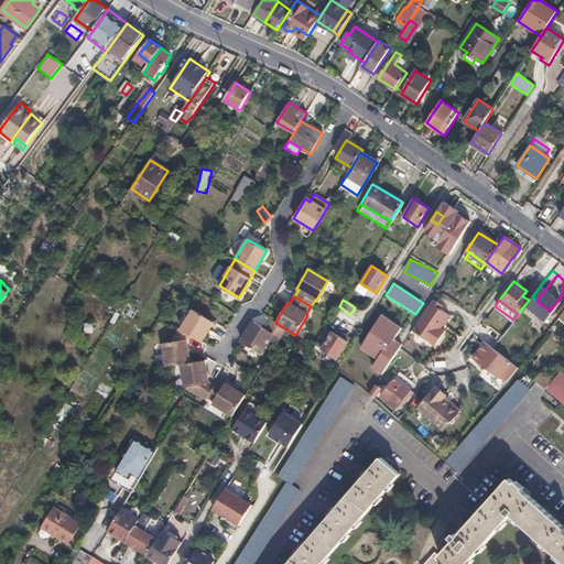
[(442,306),(432,301),(431,304),(437,308),(438,310),(441,311),(442,306)]
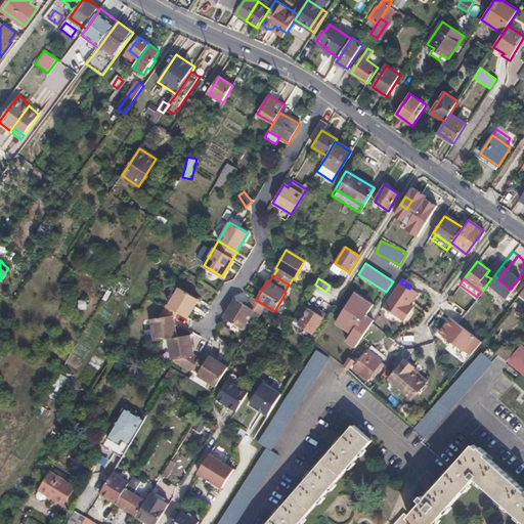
[(406,287),(400,282),(383,307),(404,322),(413,309),(409,306),(418,294),(409,289),(407,288),(406,287)]
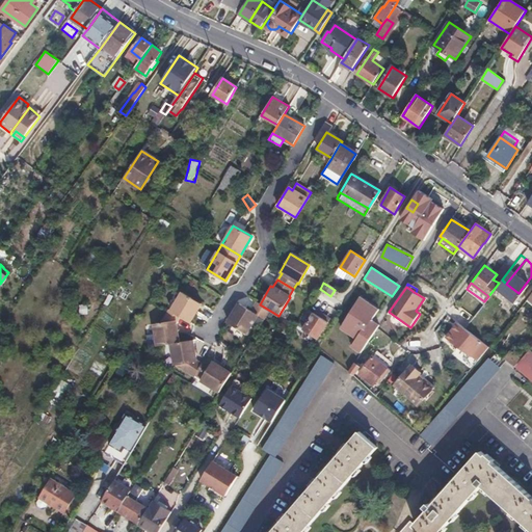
[(183,291),(171,310),(180,315),(190,321),(202,303),(183,291)]
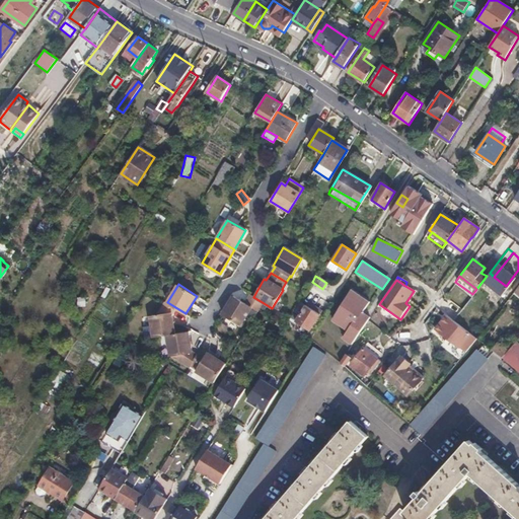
[(368,302),(351,290),(330,320),(347,330),(342,339),(352,346),(369,317),(362,312),(368,302)]
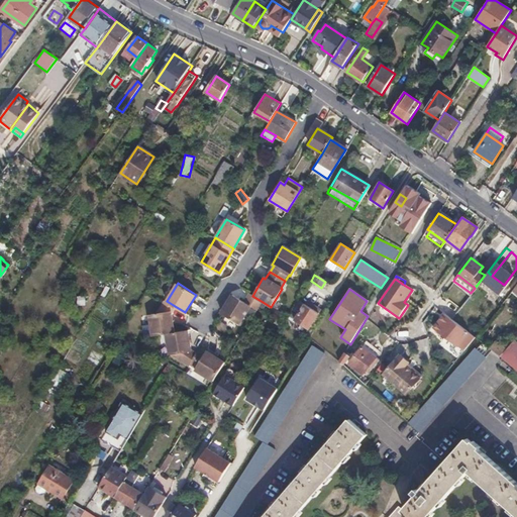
[(257,310),(263,302),(252,296),(249,294),(244,302),(251,307),(257,310)]
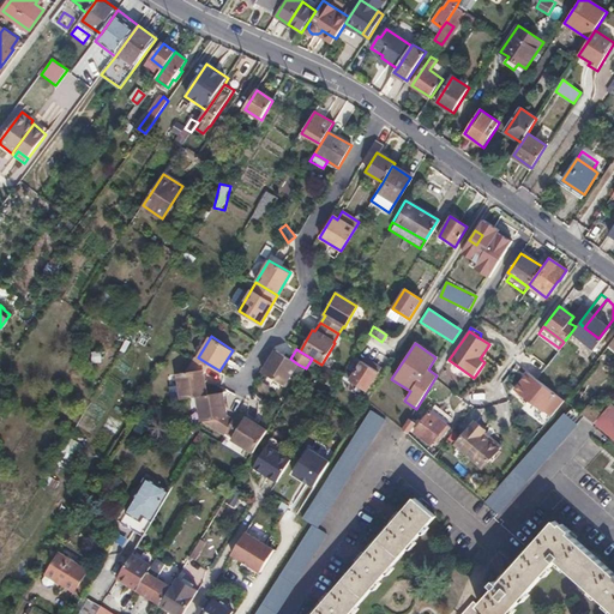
[(286,387),(299,365),(290,359),(276,351),(263,373),(286,387)]
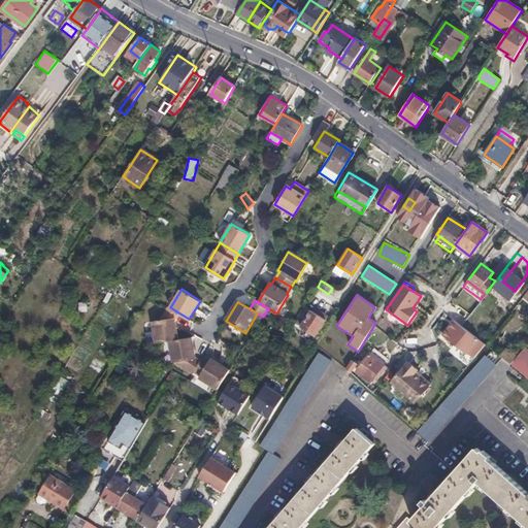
[(166,305),(164,309),(157,322),(151,323),(155,344),(169,341),(178,339),(174,320),(178,312),(170,307),(166,305)]
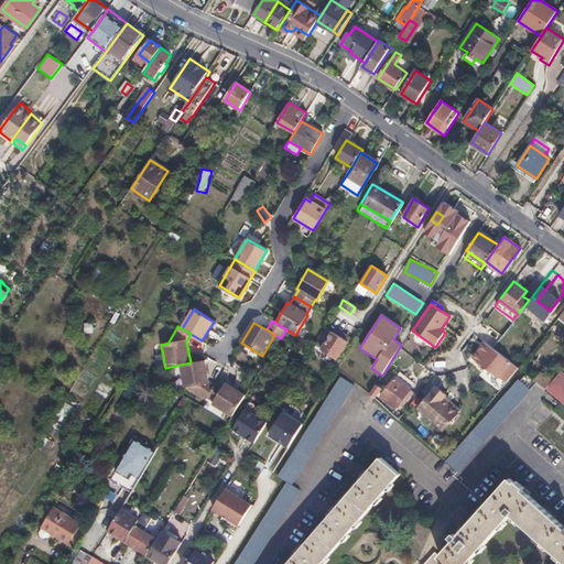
[(350,344),(325,328),(314,346),(338,362),(350,344)]
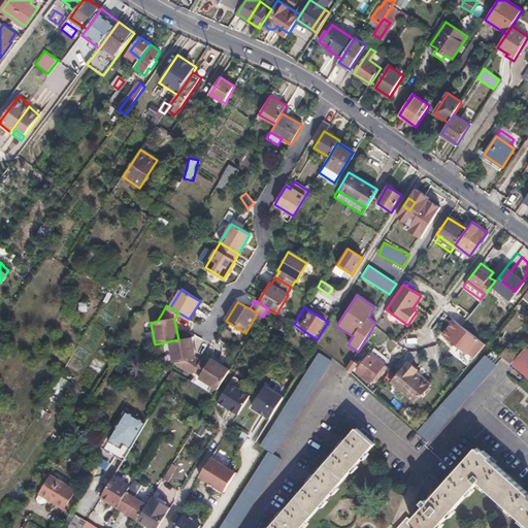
[(473,358),(484,344),(461,326),(454,320),(441,334),(454,344),(455,343),(473,358)]
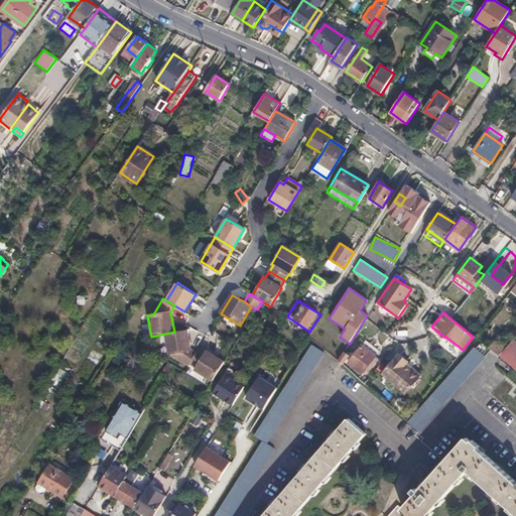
[(165,334),(165,337),(169,354),(187,366),(187,364),(195,354),(188,351),(192,344),(190,342),(188,329),(174,332),(165,334)]
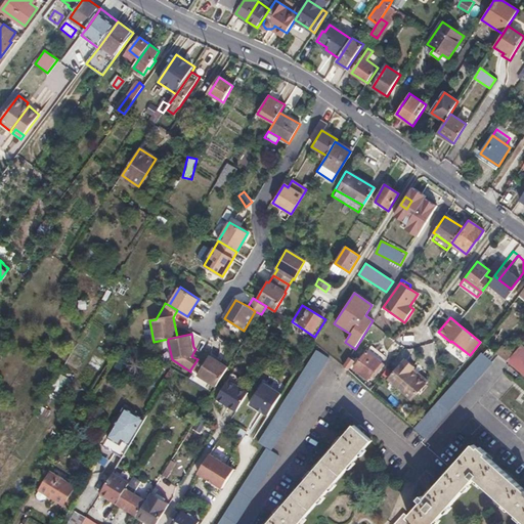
[(332,355),(319,345),(259,441),(267,446),(218,523),(235,523),(280,455),(271,449),(332,355)]
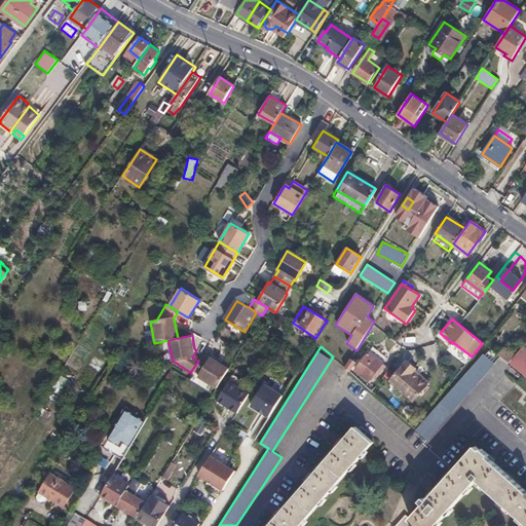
[(508,363),(525,378),(525,362),(525,361),(525,350),(522,346),(508,363)]
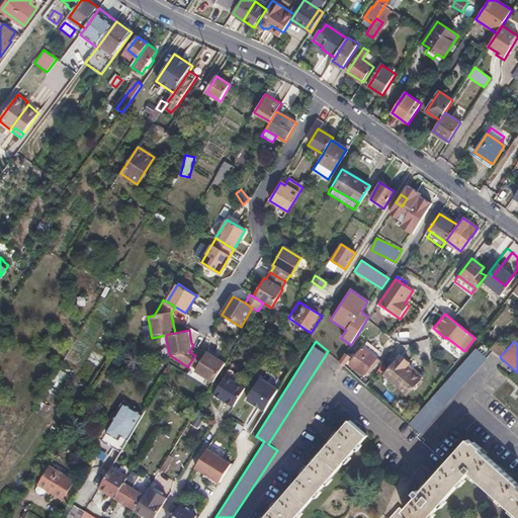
[(362,347),(350,364),(364,374),(369,368),(371,370),(375,365),(372,363),(376,358),(362,347)]
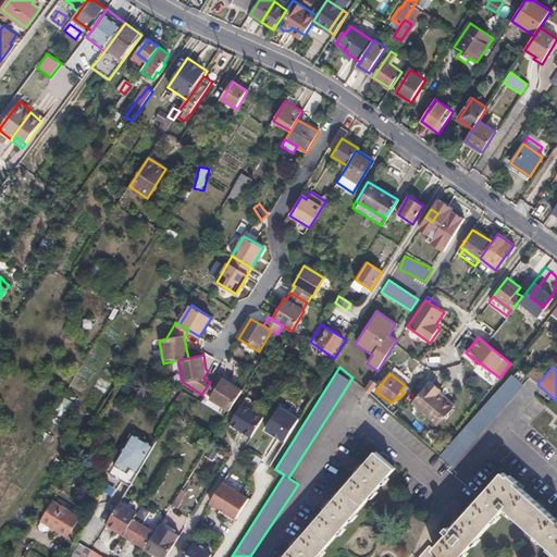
[(524,385),(512,374),(440,455),(453,466),(524,385)]
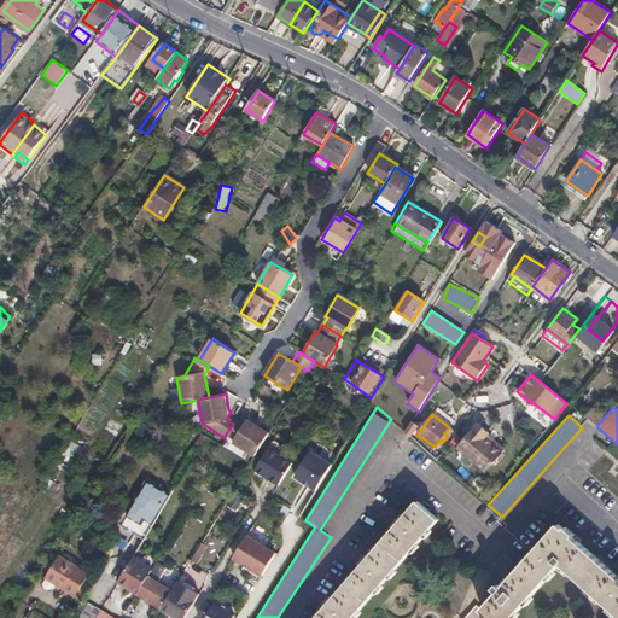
[(233,424),(225,436),(233,441),(232,442),(255,455),(267,435),(245,420),(243,423),(239,420),(235,425),(233,424)]
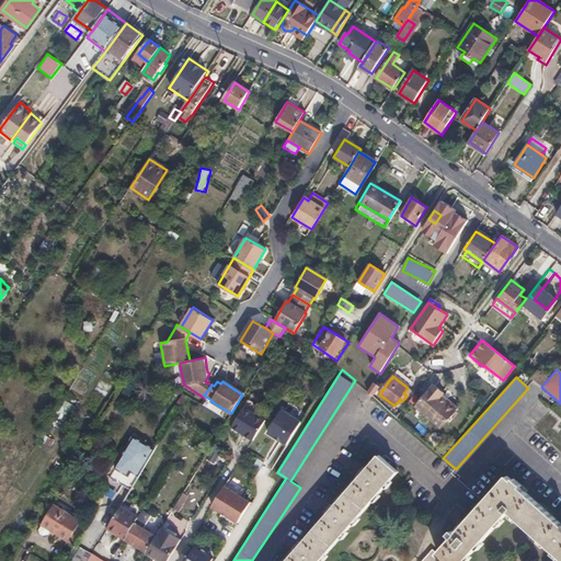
[(374,384),(368,391),(374,396),(379,388),(374,384)]
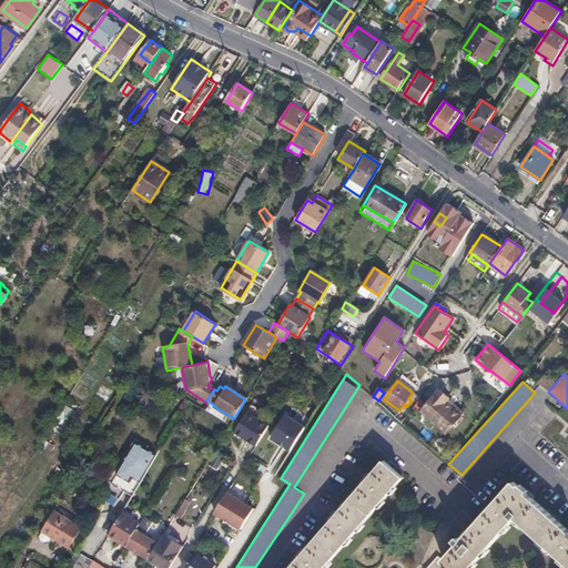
[(450,432),(464,414),(447,402),(450,397),(439,389),(423,412),(450,432)]
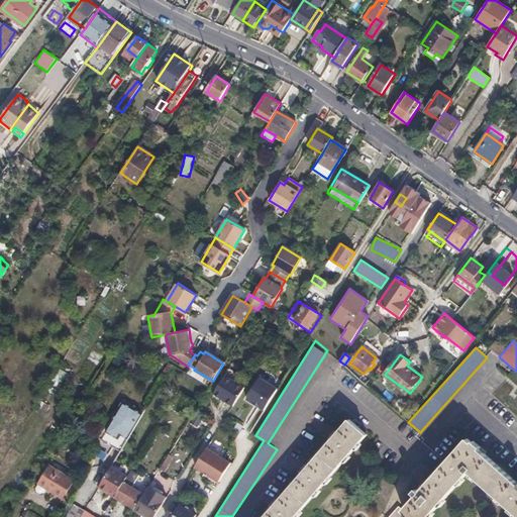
[(438,382),(449,368),(442,362),(430,376),(438,382)]
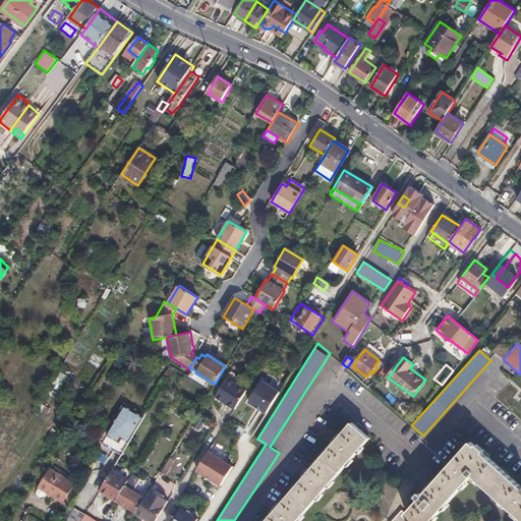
[(51,386),(60,392),(69,378),(60,371),(51,386)]
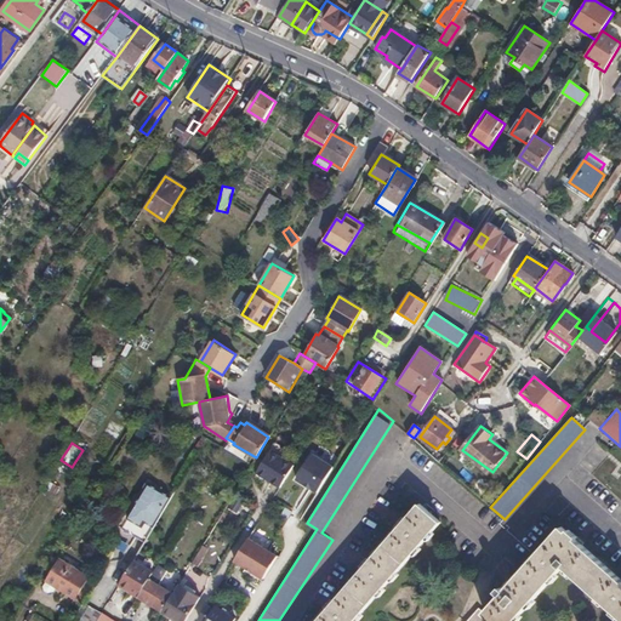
[(279,489),(294,467),(271,451),(256,474),(279,489)]
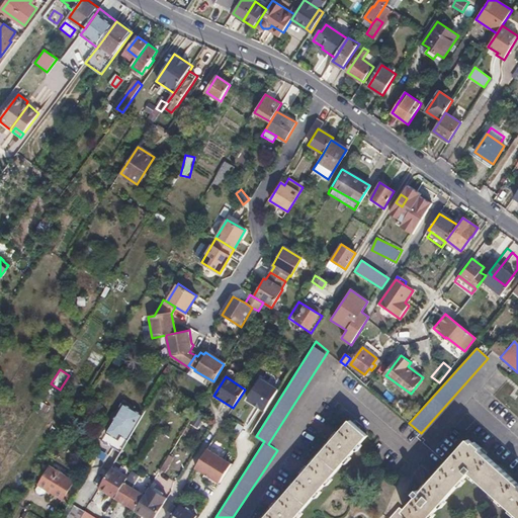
[(279,387),(262,376),(249,399),(266,409),(279,387)]
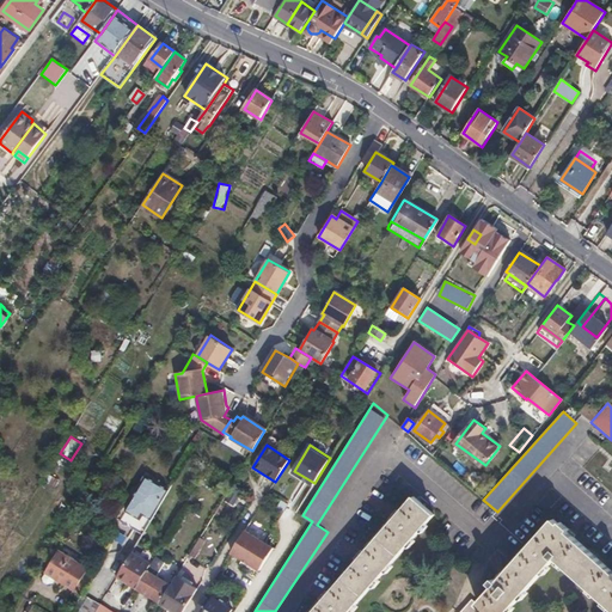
[(151,520),(169,490),(146,477),(126,510),(136,518),(136,514),(138,512),(151,520)]
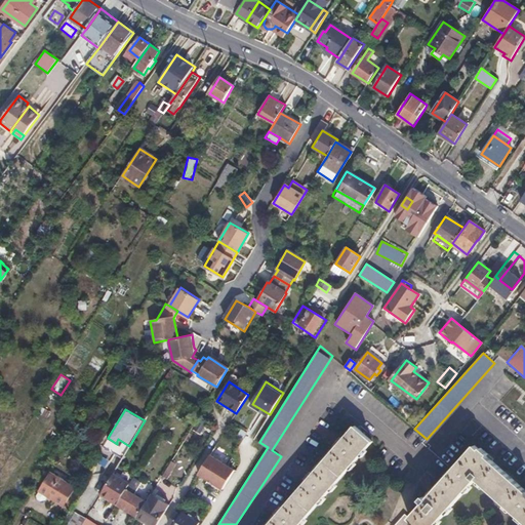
[(301,524),(373,441),(355,426),(341,440),(339,438),(335,443),(338,446),(314,475),(310,473),(303,480),(307,483),(284,510),(280,508),(274,514),(277,518),(271,524),(301,524)]
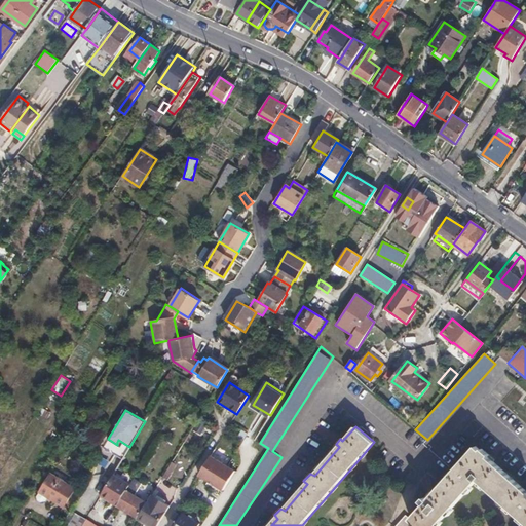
[(525,525),(525,495),(485,459),(488,457),(480,451),(479,453),(474,448),(425,501),(422,498),(418,503),(421,505),(407,521),(404,517),(396,525),(437,525),(477,482),(525,525)]
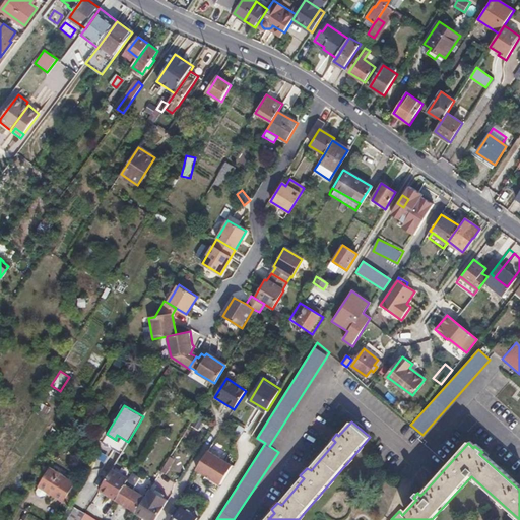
[(171,445),(163,458),(167,461),(176,447),(171,445)]
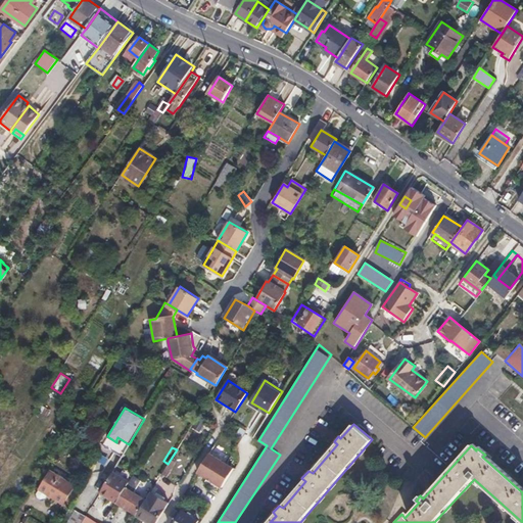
[(198,473),(223,488),(234,470),(209,455),(198,473)]
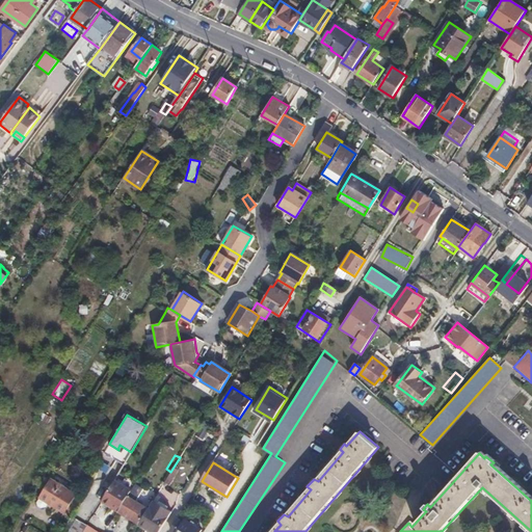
[(170,472),(166,469),(164,468),(154,486),(159,490),(170,472)]
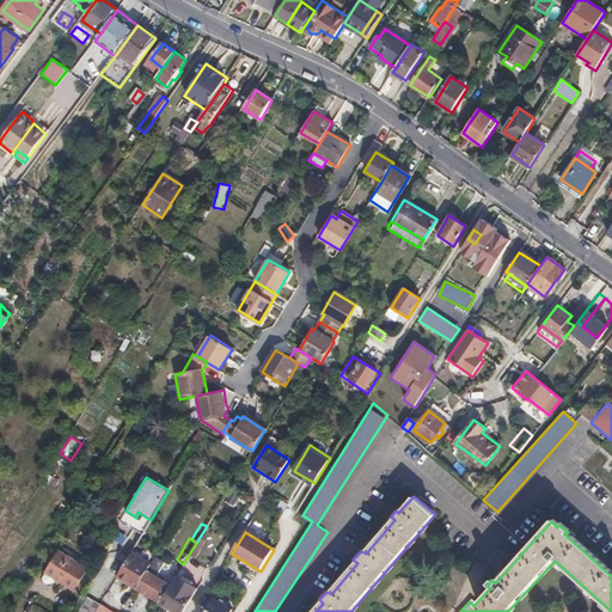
[(87,568),(59,551),(47,573),(43,579),(44,582),(47,585),(51,583),(55,579),(74,589),(87,568)]
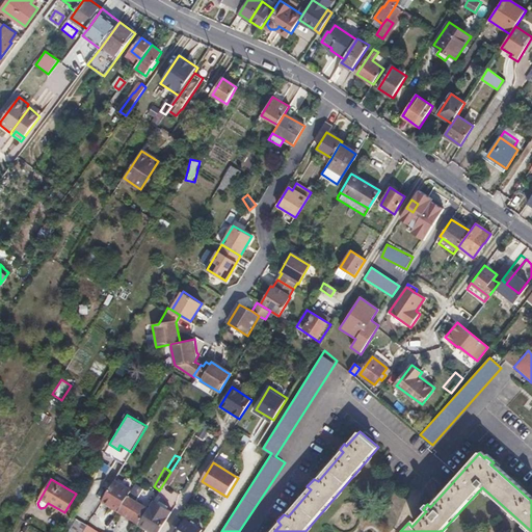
[(114,481),(102,502),(118,511),(131,491),(114,481)]
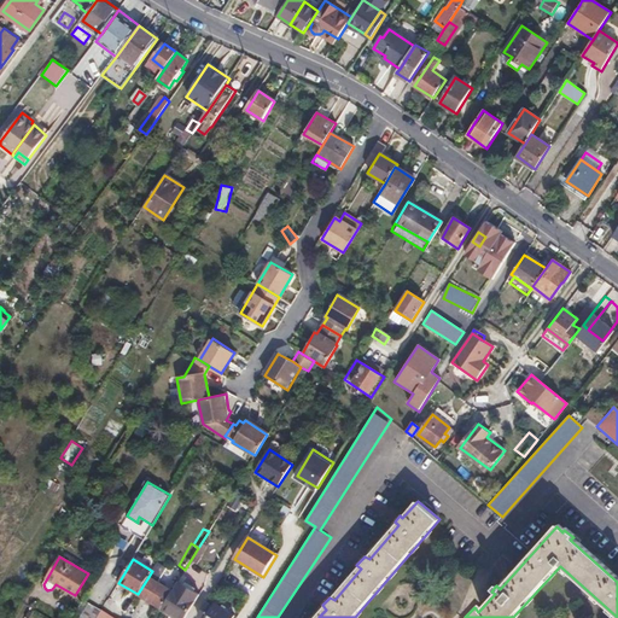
[(152,571),(138,594),(162,608),(173,590),(157,582),(165,567),(157,561),(152,571)]
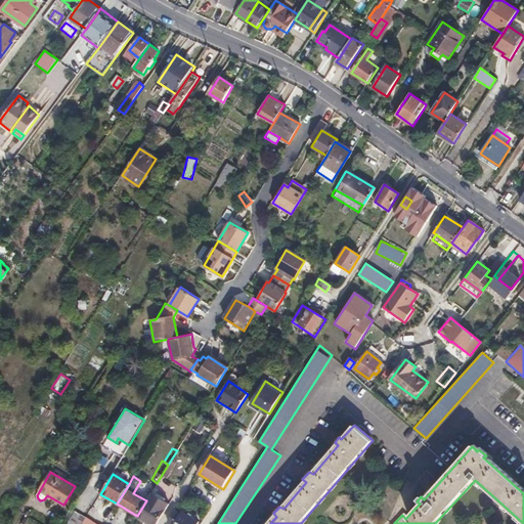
[(146,500),(137,516),(150,523),(157,523),(167,510),(158,505),(163,496),(160,495),(162,489),(156,485),(146,500)]
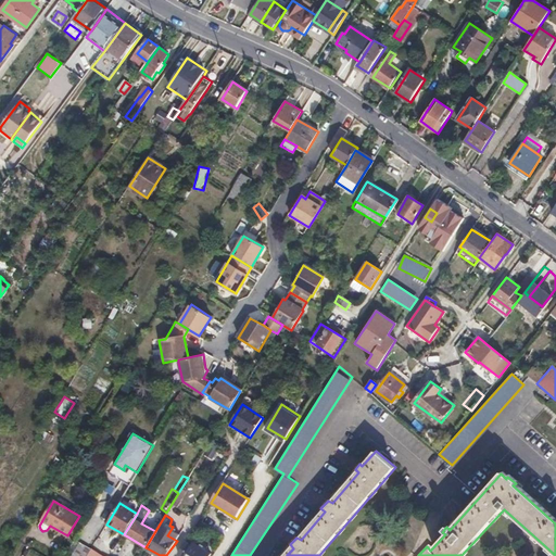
[(73,540),(63,555),(87,555),(91,548),(90,547),(73,540)]
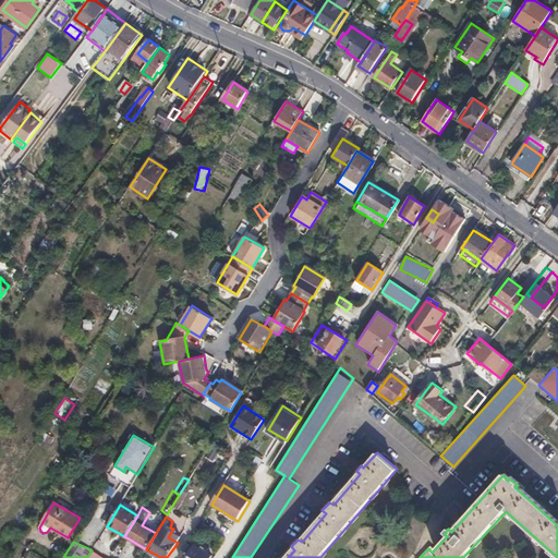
[(186,544),(179,556),(182,557),(210,557),(211,557),(194,545),(193,547),(186,544)]
